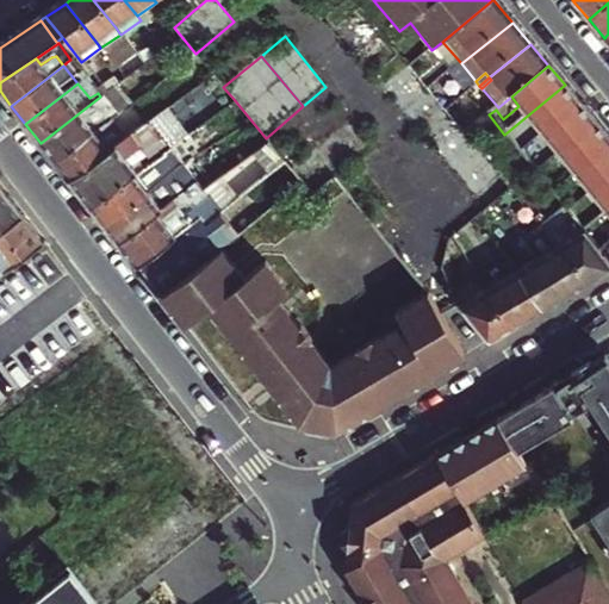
[(582,105),(565,85),(504,135),(521,155),(528,149),(544,136),(582,105)]
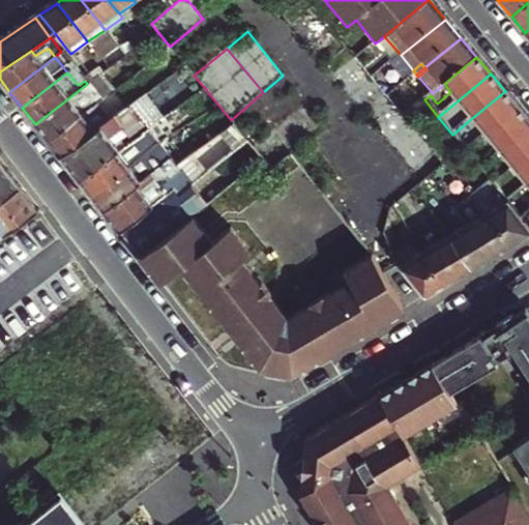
[(87,84),(35,124),(49,142),(95,107),(101,101),(87,84)]
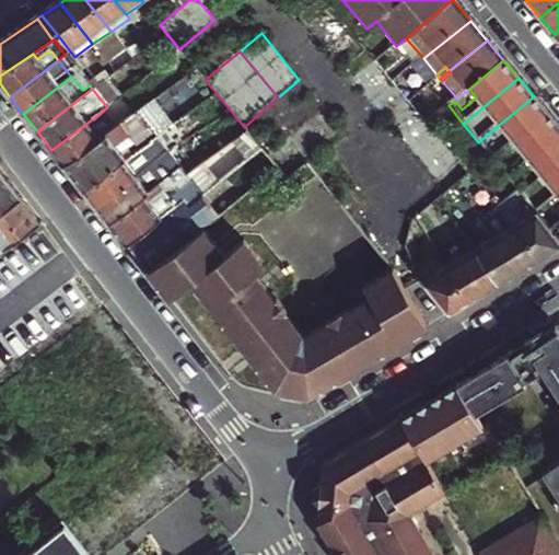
[(513,143),(548,115),(534,96),(499,125),(504,131),(490,143),(485,137),(478,142),(492,161),(500,154),(513,143)]
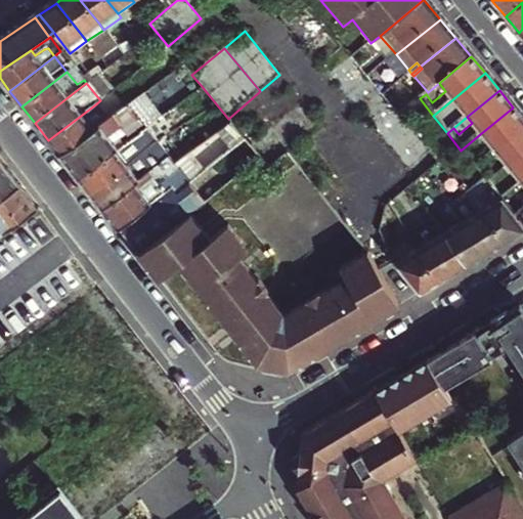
[(284,122),(302,144),(322,128),(304,104),(284,122)]
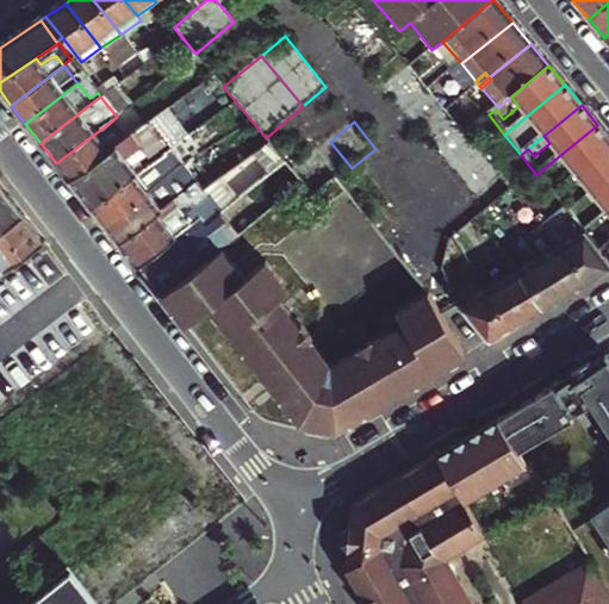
[(110,123),(56,163),(72,182),(125,143),(110,123)]
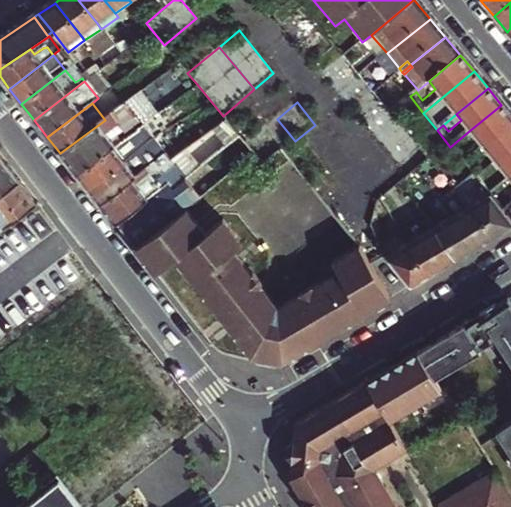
[(105,120),(60,153),(77,175),(115,147),(117,145),(113,141),(121,135),(124,136),(140,123),(126,104),(105,120)]
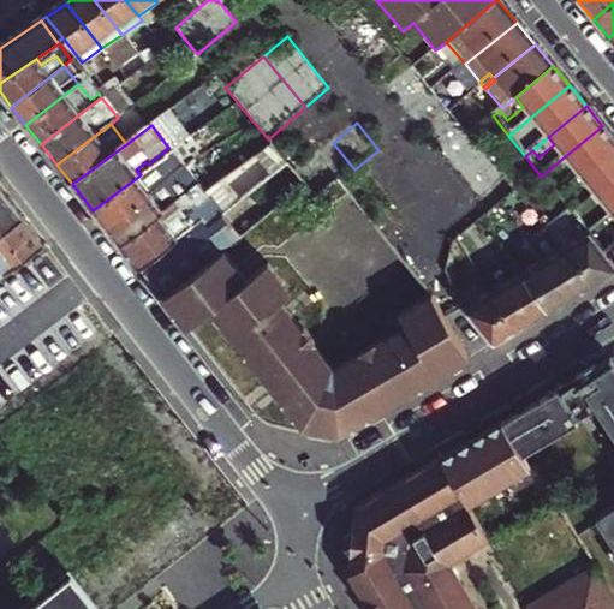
[(579,177),(613,148),(613,139),(602,126),(564,157),(572,167),(579,177)]
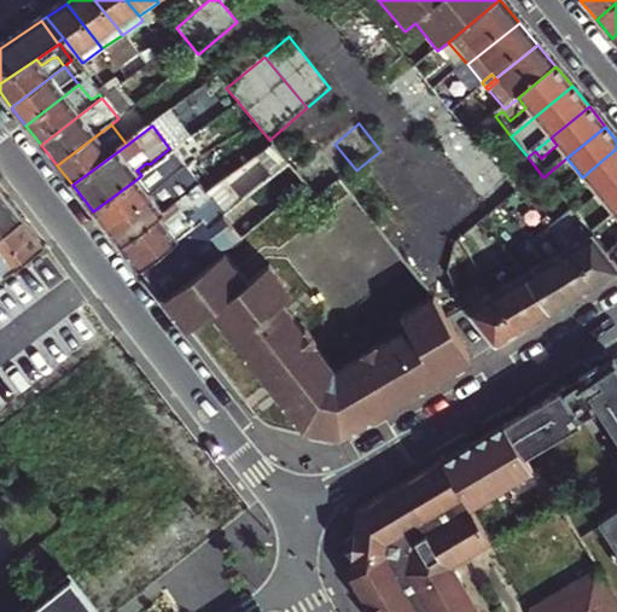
[(318,202),(356,170),(335,144),(296,175),(308,191),(318,202)]
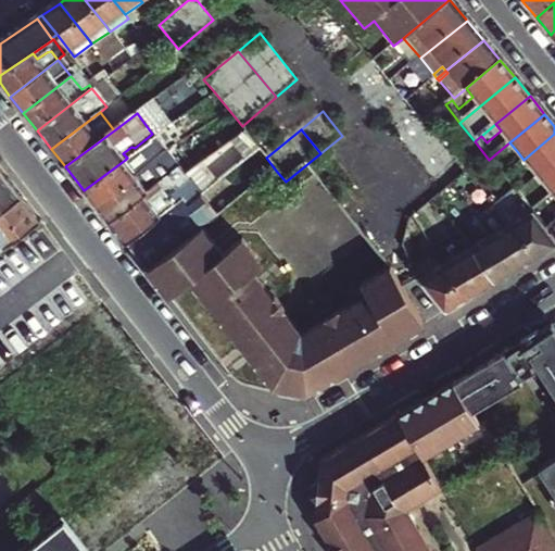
[(554,134),(524,160),(531,168),(517,179),(511,172),(503,177),(513,190),(517,196),(522,190),(528,186),(554,163),(554,134)]
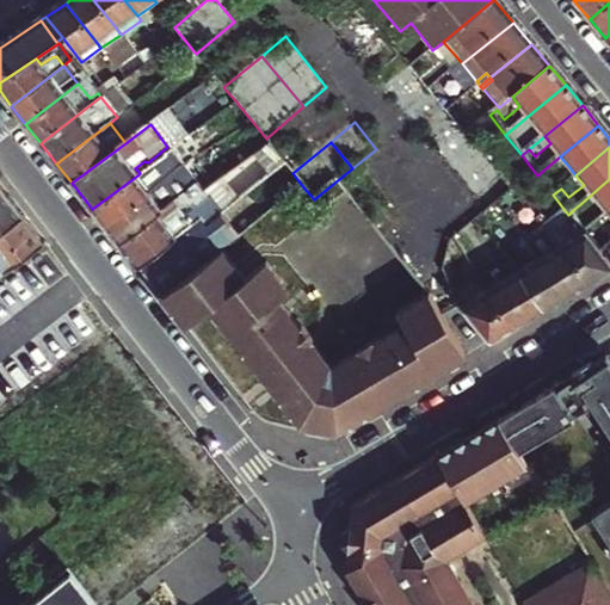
[(177,172),(183,167),(179,162),(173,167),(177,172)]
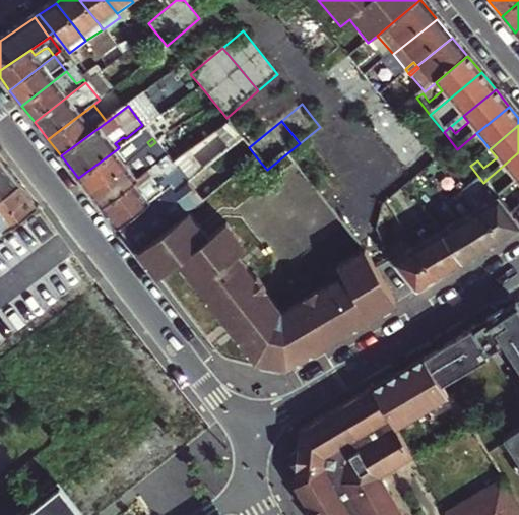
[(163,193),(117,229),(137,255),(189,215),(259,161),(249,147),(243,140),(187,183),(175,193),(170,187),(163,193)]
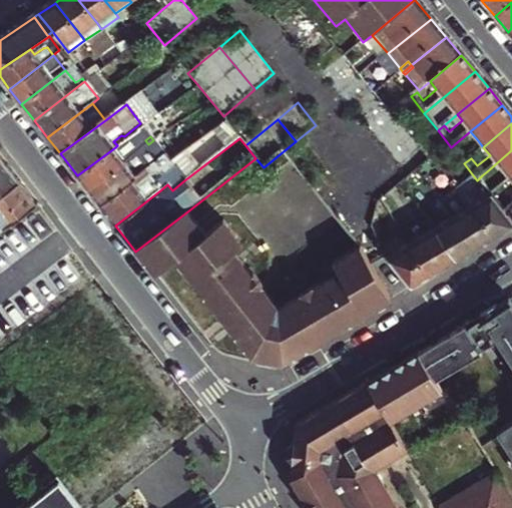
[(483,147),(477,139),(464,149),(471,158),(483,147)]
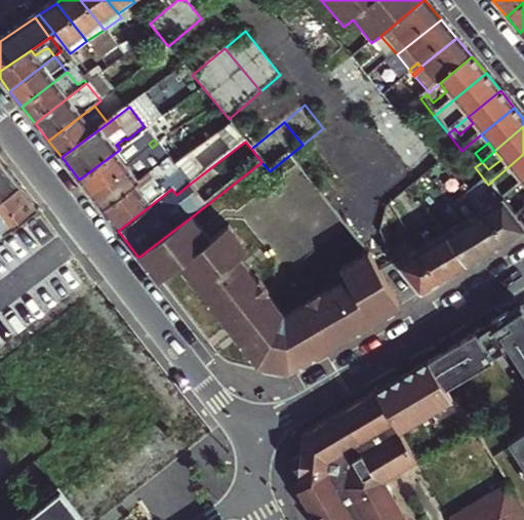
[(162,150),(157,144),(152,148),(156,154),(162,150)]
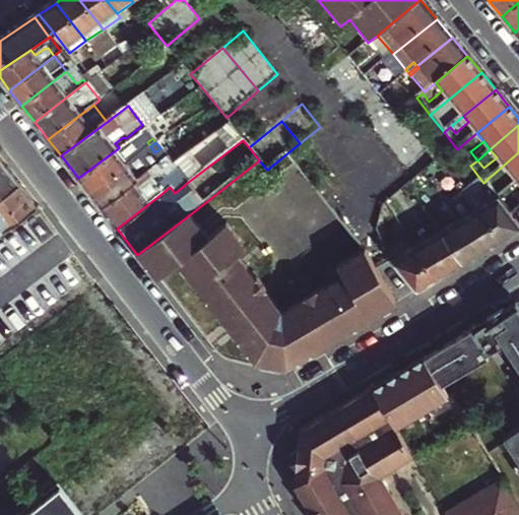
[(470,151),(464,143),(457,149),(463,156),(470,151)]
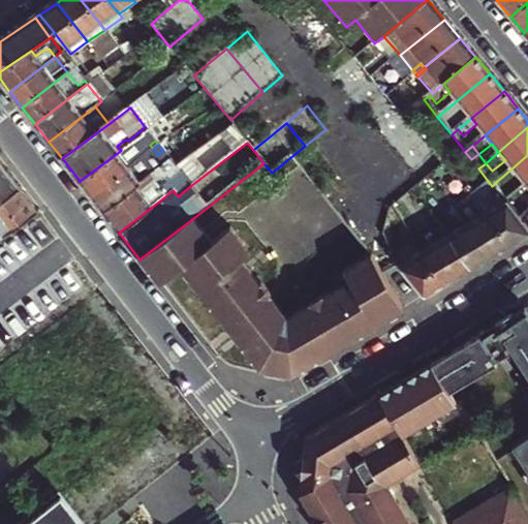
[(171,160),(154,174),(103,212),(119,233),(165,196),(160,189),(180,174),(184,179),(210,157),(203,147),(176,167),(171,160)]
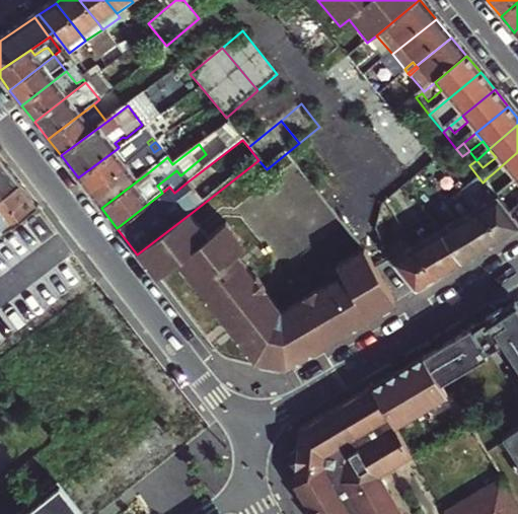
[(117,149),(78,177),(89,193),(126,165),(128,163),(117,149)]
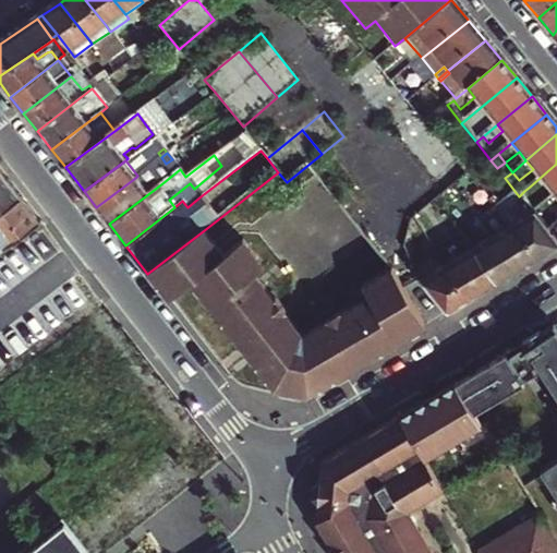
[(505,163),(497,168),(505,178),(512,172),(505,163)]
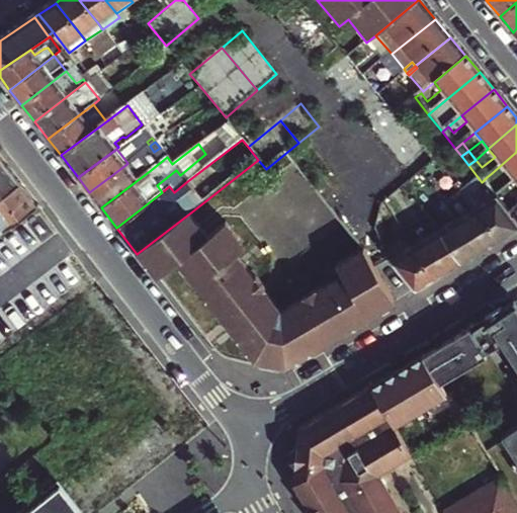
[(516,180),(516,152),(492,173),(500,183),(509,175),(515,182),(516,180)]
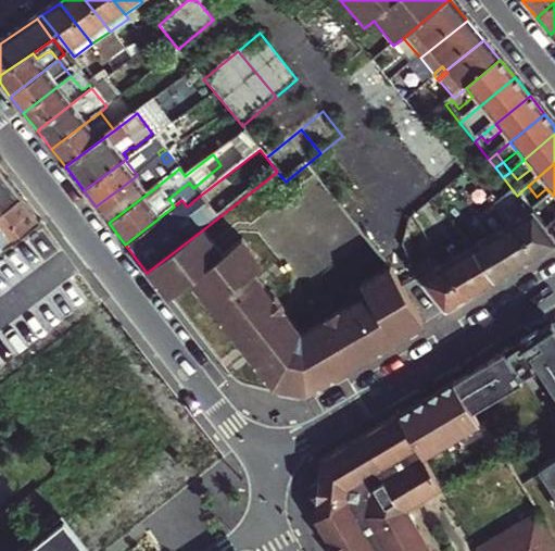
[(0,173),(0,212),(21,199),(0,173)]
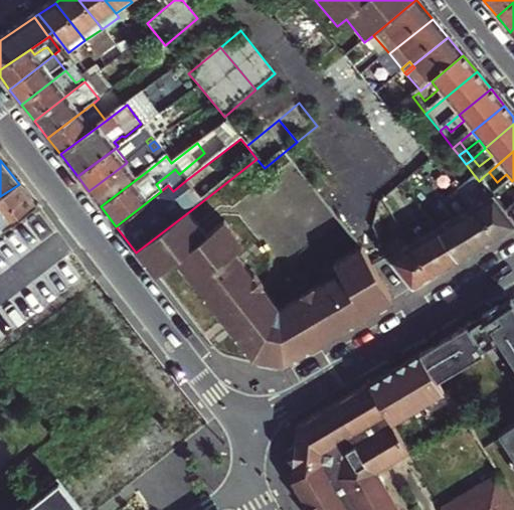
[(101,206),(150,169),(144,161),(130,171),(125,164),(89,191),(101,206)]
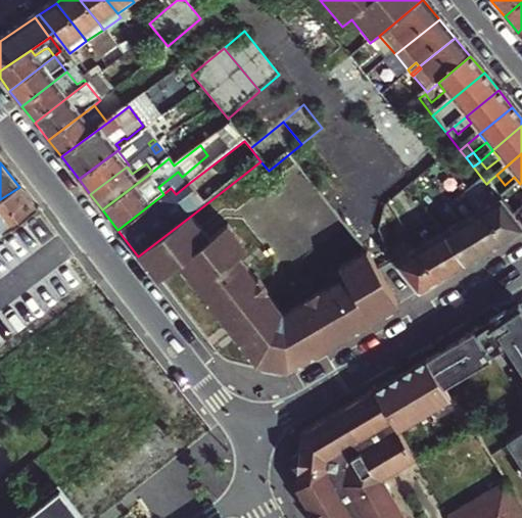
[(184,179),(171,188),(176,194),(188,184),(184,179)]
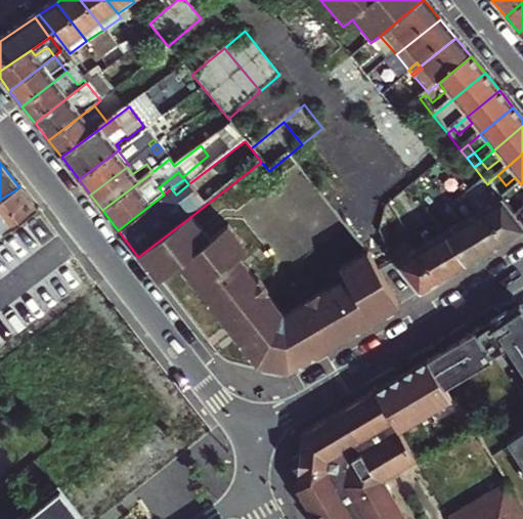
[(487,184),(483,179),(466,192),(471,199),(482,213),(506,244),(522,233),(522,228),(515,219),(500,202),(487,184)]
